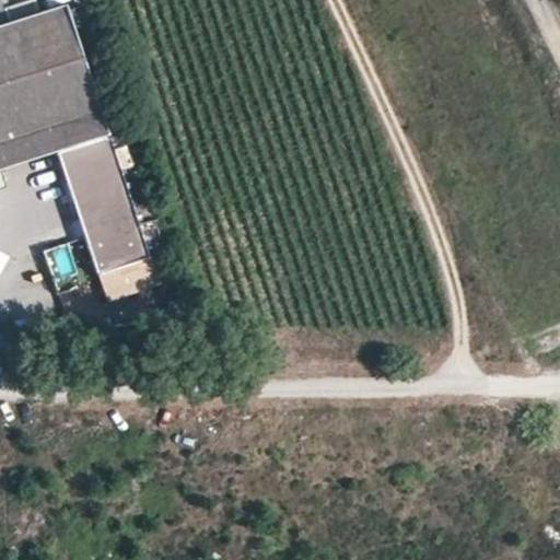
[(0,143),(101,111),(66,6),(0,26),(0,143)]
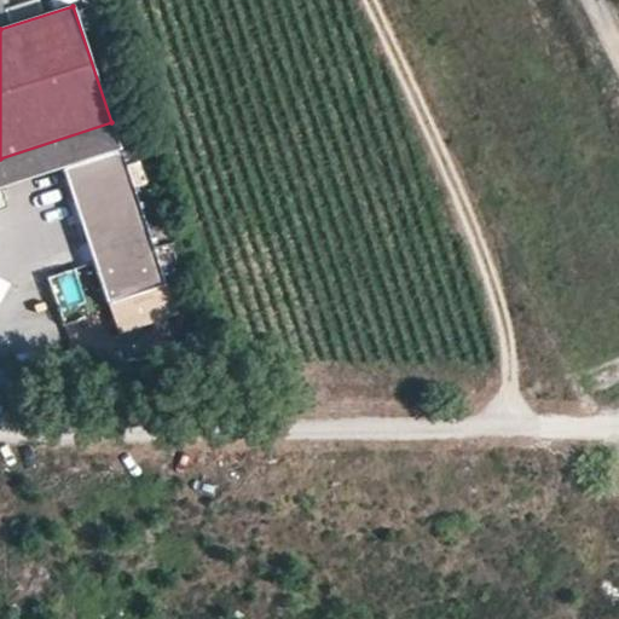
[(0,189),(63,169),(121,150),(111,122),(0,158),(0,189)]
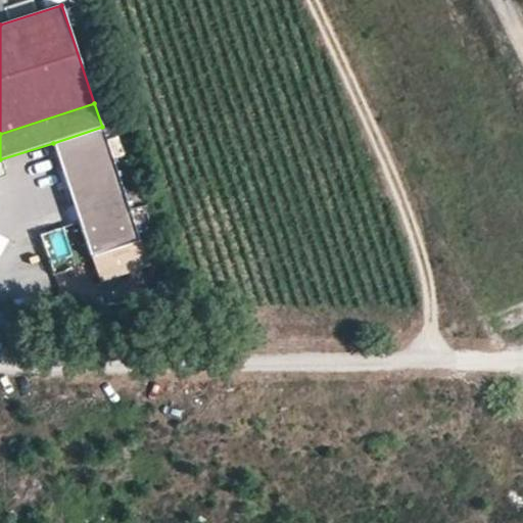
[(91,255),(139,241),(102,127),(53,143),(91,255)]
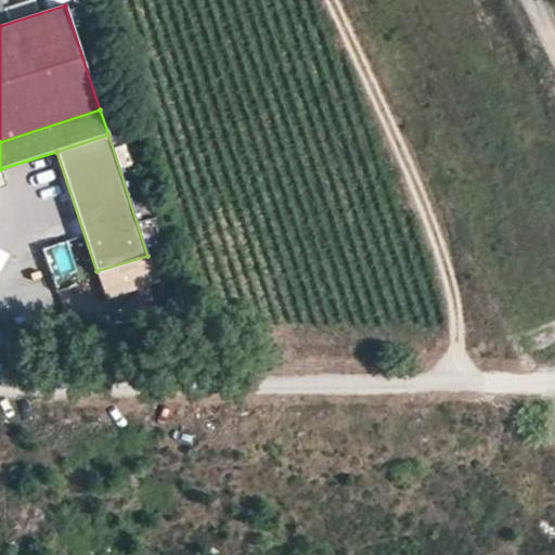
[(40,244),(77,236),(72,207),(35,215),(40,244)]
